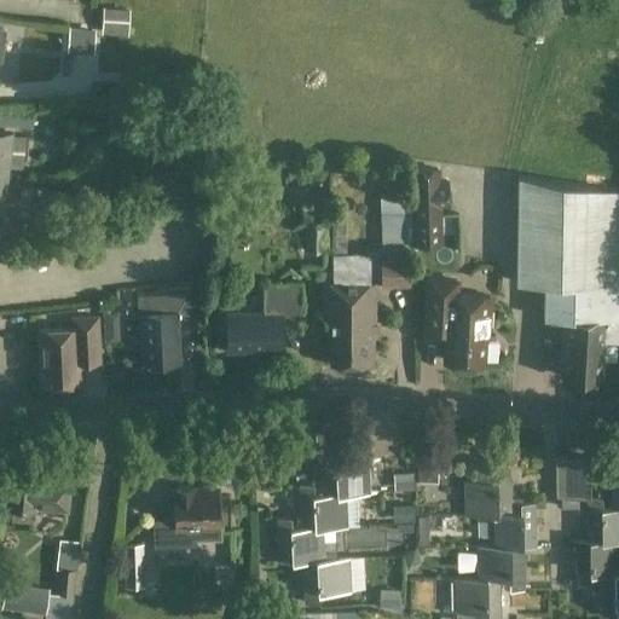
[(134,36),(134,11),(108,11),(108,36),(134,36)]
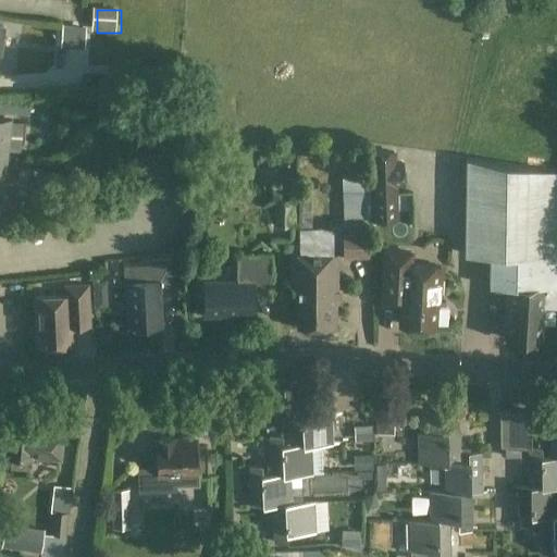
[(66,37),(66,50),(89,50),(89,37),(66,37)]
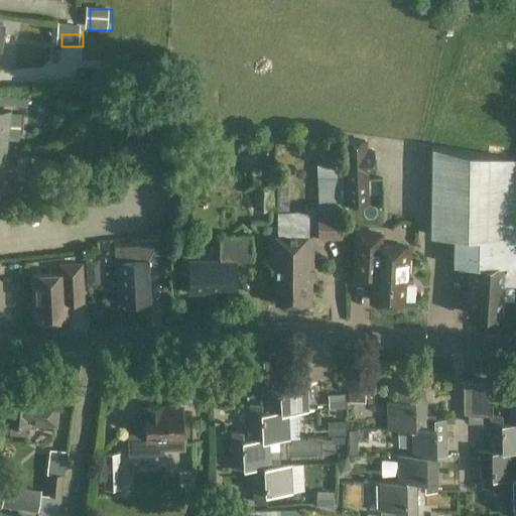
[(0,166),(5,167),(8,137),(18,139),(20,117),(11,116),(11,111),(0,109),(0,166)]
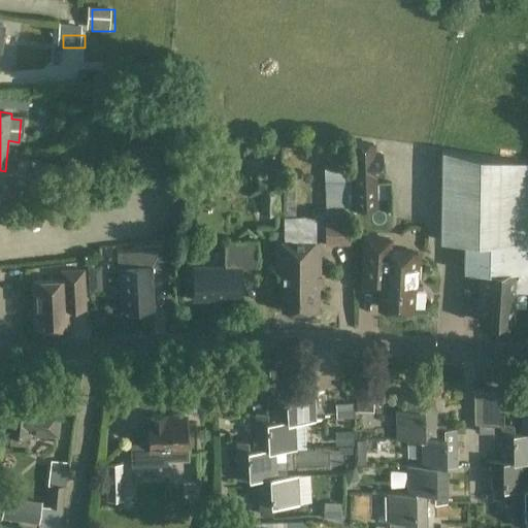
[(353,190),(354,210),(376,210),(375,177),(384,177),(383,161),(375,161),(375,144),(352,144),(353,190)]
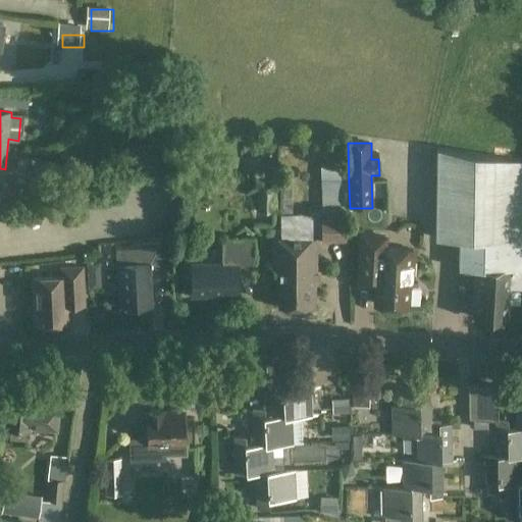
[(257,148),(257,174),(272,175),(272,148),(257,148)]
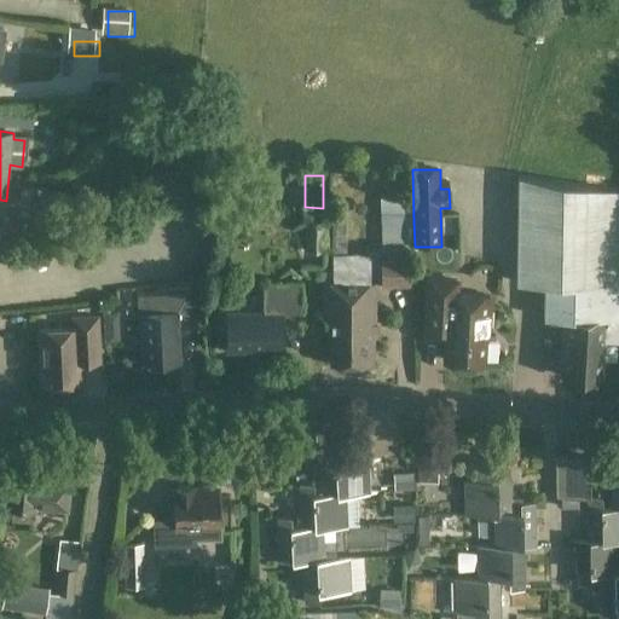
[(618,271),(618,190),(521,177),(518,283),(545,285),(544,316),(566,318),(563,354),(571,356),(570,375),(600,377),(602,343),(617,345),(618,271)]
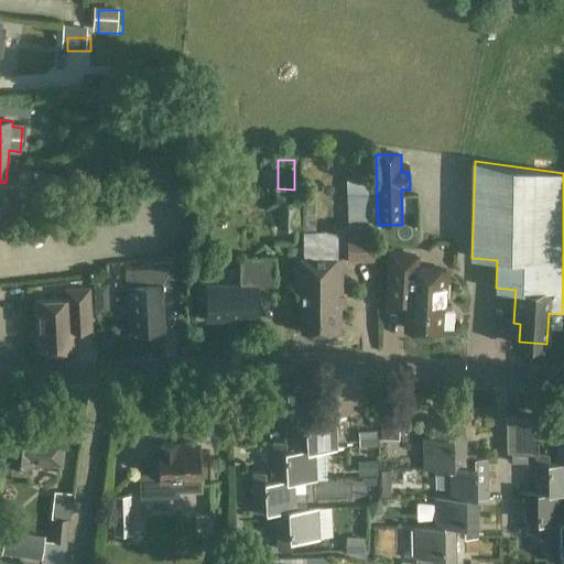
[(299,202),(280,202),(280,229),(299,229),(299,202)]
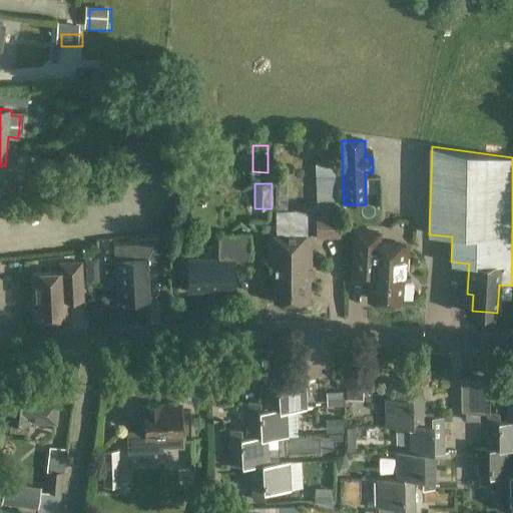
[(303,235),(303,215),(273,215),(274,235),(268,235),(268,263),(274,263),(274,303),(310,303),(310,277),(312,277),(312,235),(303,235)]
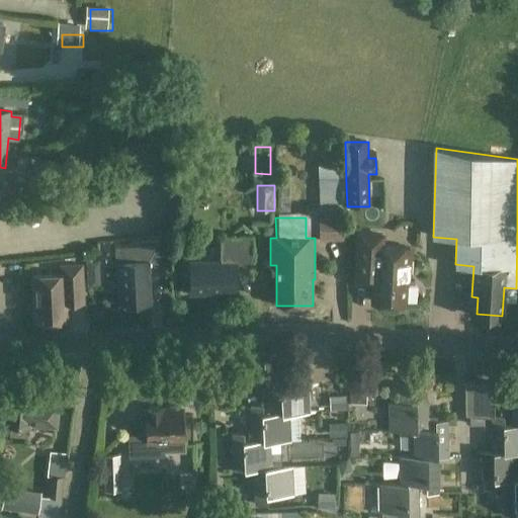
[(320,219),(320,229),(344,229),(343,218),(320,219)]
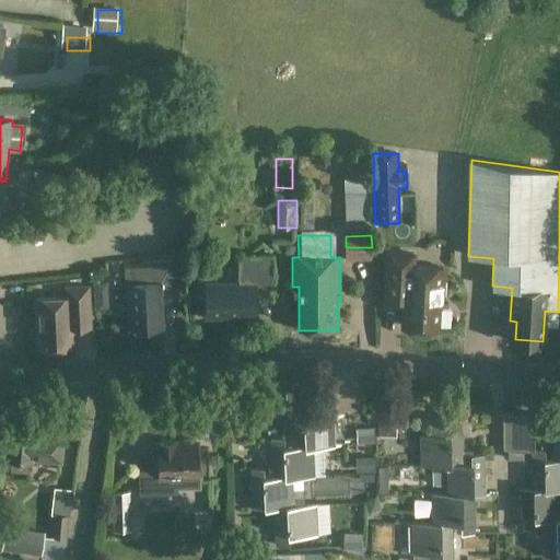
[(372,260),(372,247),(346,247),(347,260),(372,260)]
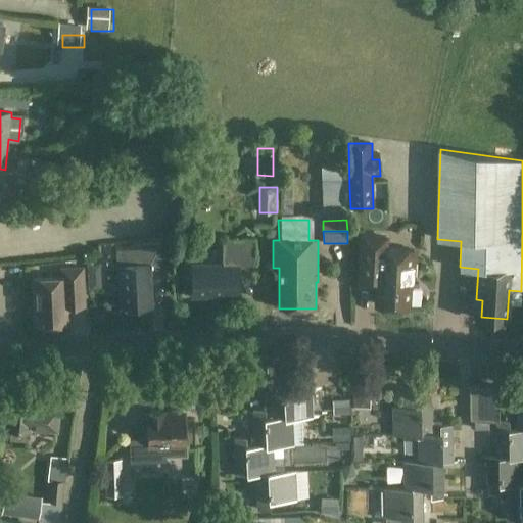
[(386,238),(362,236),(360,276),(378,277),(376,305),(392,306),(394,312),(403,313),(406,307),(408,307),(410,279),(413,279),(415,251),(386,249),(386,238)]
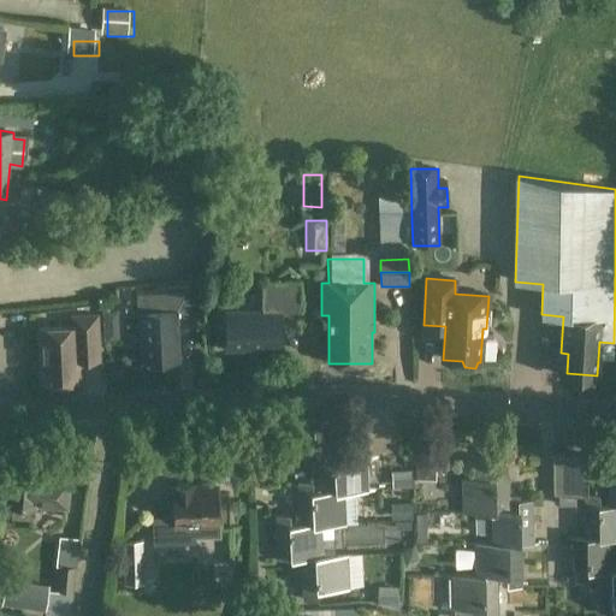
[(301,314),(300,283),(264,283),(264,313),(226,314),(226,350),(282,349),(280,314),(301,314)]
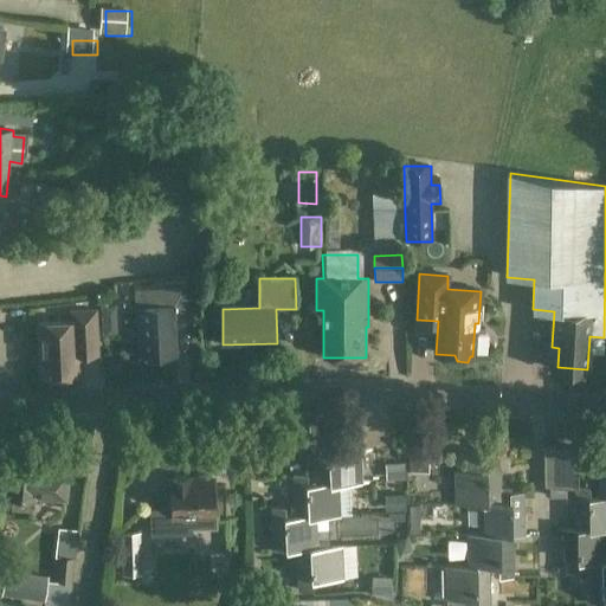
[(135,289),(135,307),(136,321),(140,321),(141,355),(175,354),(173,311),(192,310),(191,288),(135,289)]
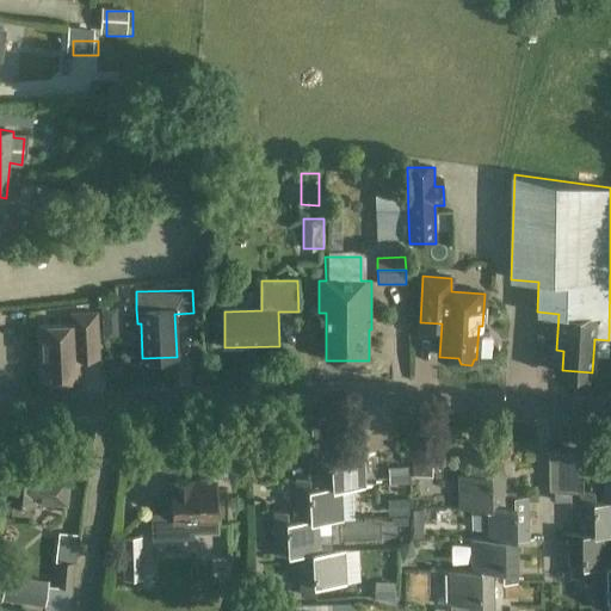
[(99,356),(97,313),(72,314),(72,325),(38,326),(41,380),(61,378),(62,381),(73,381),(74,378),(80,377),(79,357),(99,356)]
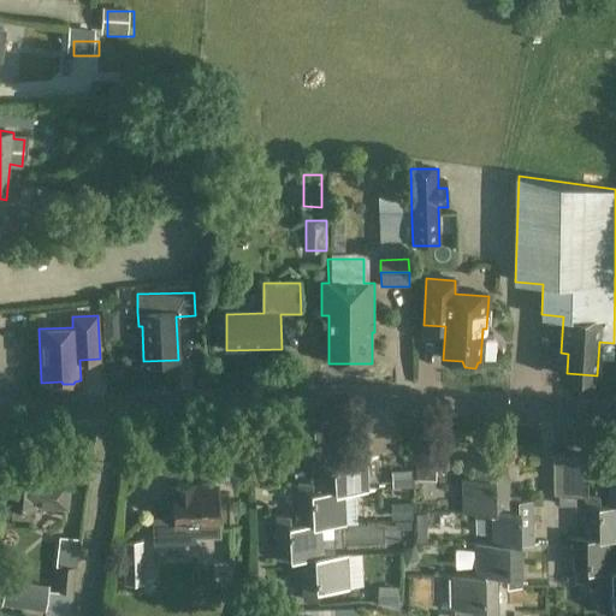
[(514,465),(514,439),(497,439),(498,465),(514,465)]
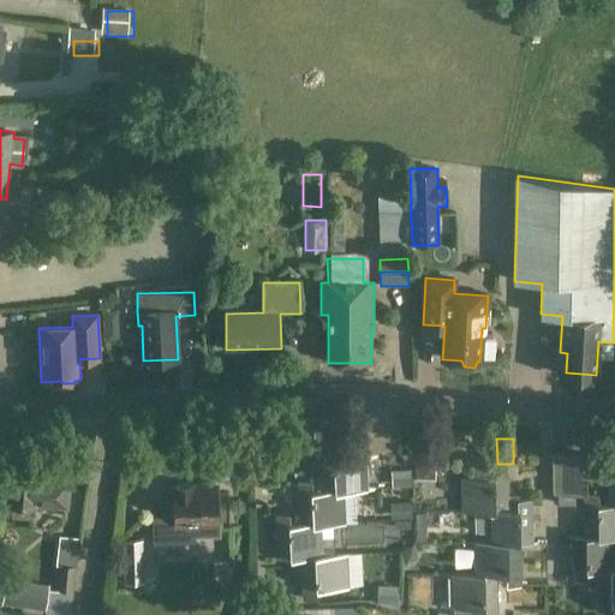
[(322,491),(354,490),(366,489),(364,440),(333,441),(334,448),(320,448),(322,491)]
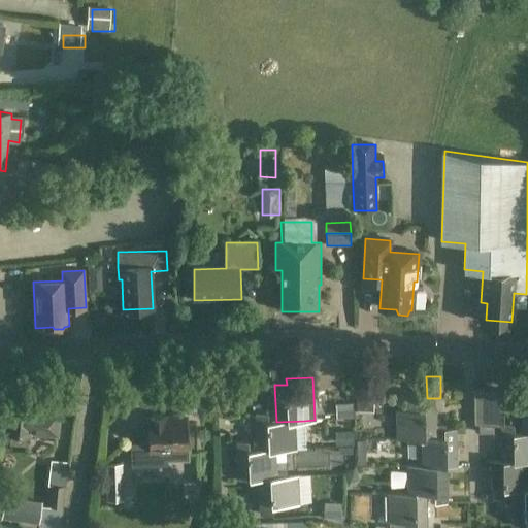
[(374,411),(374,382),(358,383),(358,411),(374,411)]
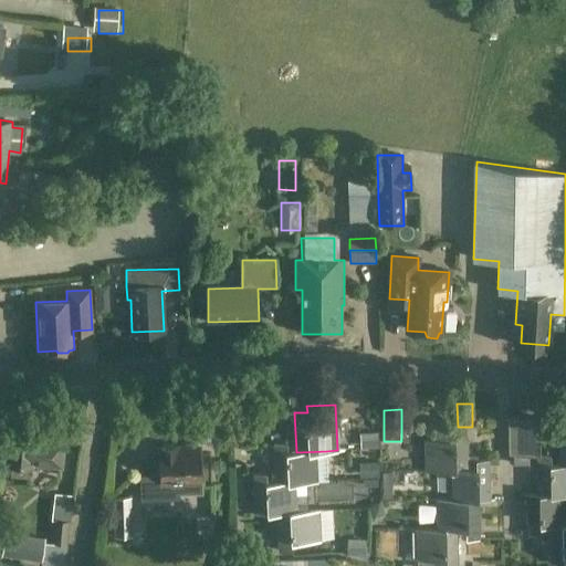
[(536,419),(507,419),(509,456),(537,456),(536,419)]
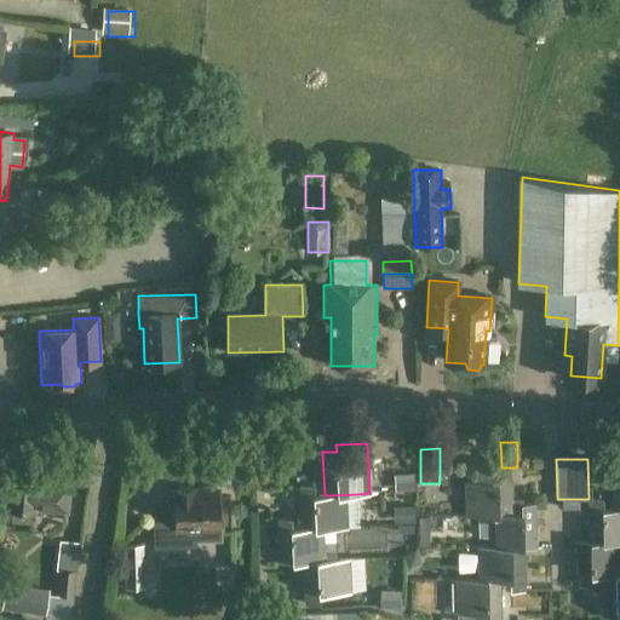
[(466,516),(491,515),(511,515),(511,471),(497,471),(495,463),(470,463),(470,482),(465,482),(466,516)]
